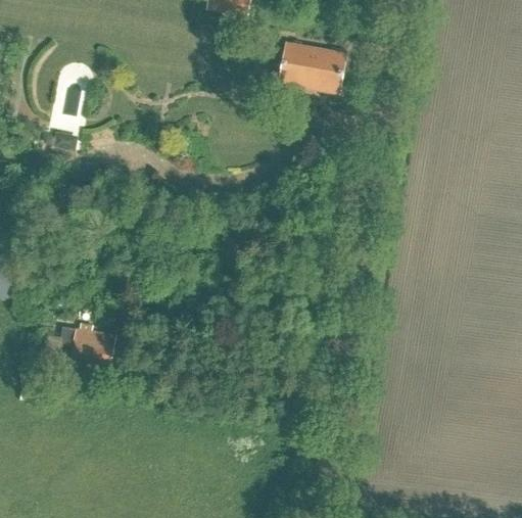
[(205,0),(204,7),(245,14),(247,0),(205,0)]
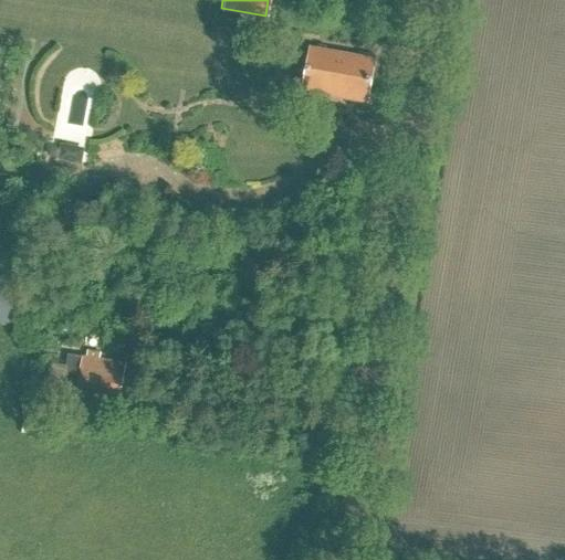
[(307,45),(300,88),(364,101),(372,56),(307,45)]
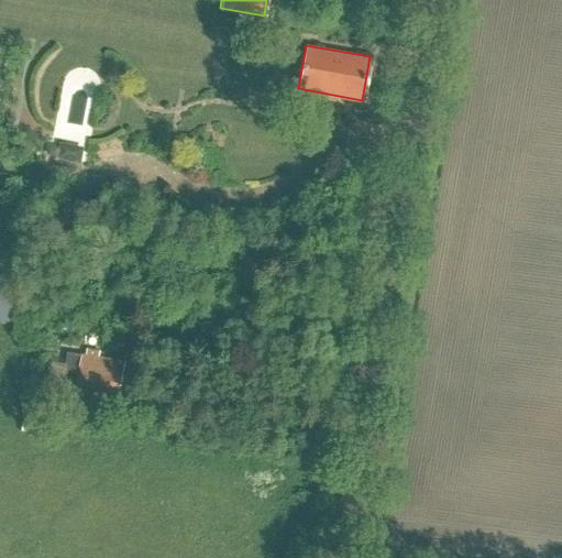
[(84,143),(58,139),(57,143),(50,142),(47,153),(80,160),(84,143)]
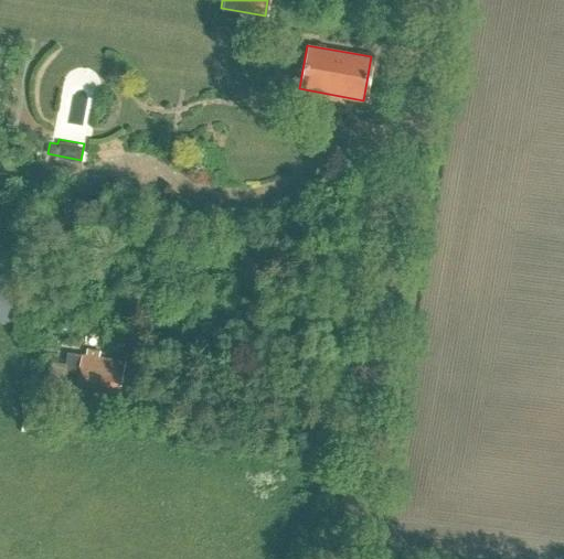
[(0,316),(21,315),(19,272),(0,273),(0,316)]
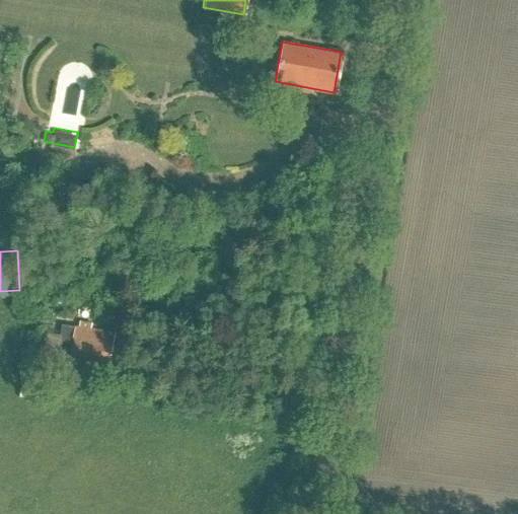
[(65,350),(74,323),(60,318),(51,345),(65,350)]
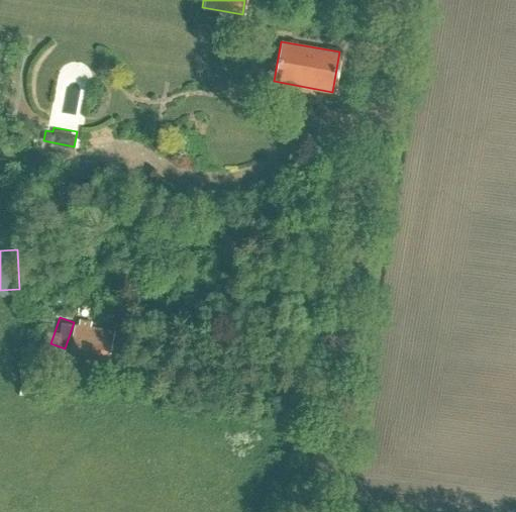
[(75,322),(70,360),(109,365),(114,328),(75,322)]
